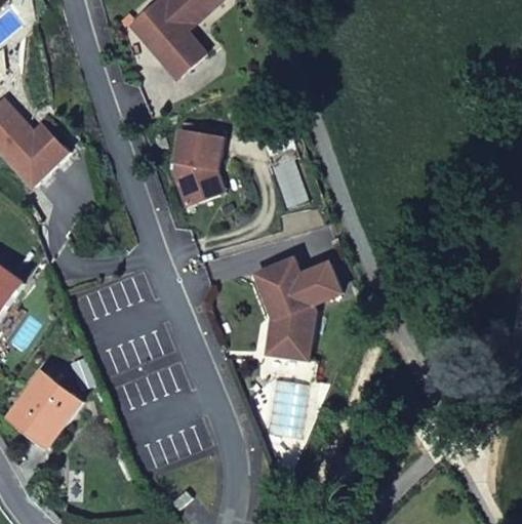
[(159,0),(131,25),(178,78),(206,53),(183,26),(194,15),(198,21),(221,0),(159,0)]
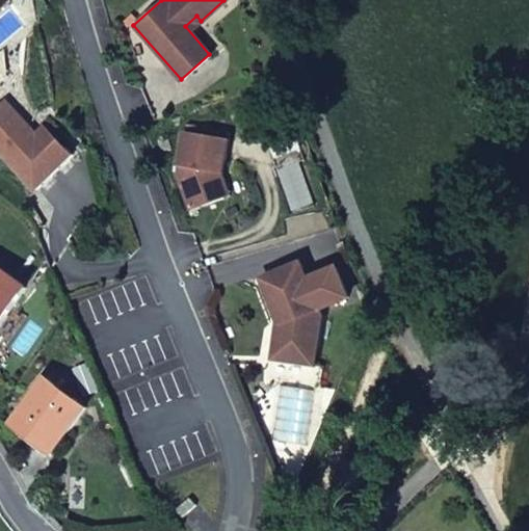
[(0,154),(34,190),(72,155),(45,127),(36,134),(3,100),(0,103),(0,154)]
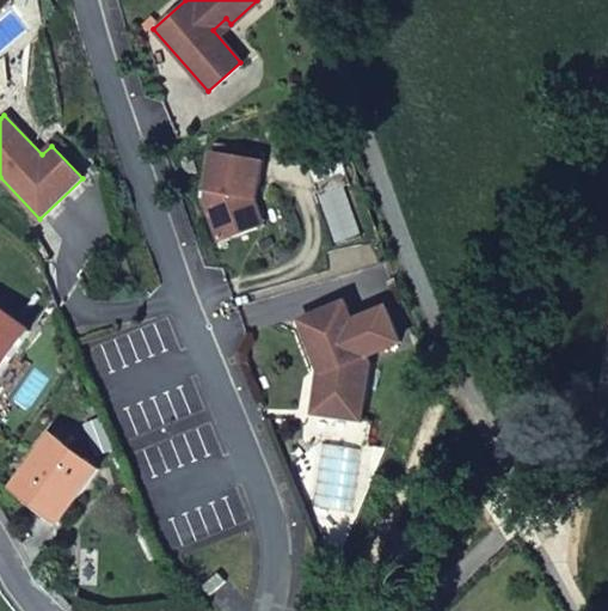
[(253,197),(260,158),(210,148),(202,200),(216,242),(256,226),(250,208),(246,196),(253,197)]
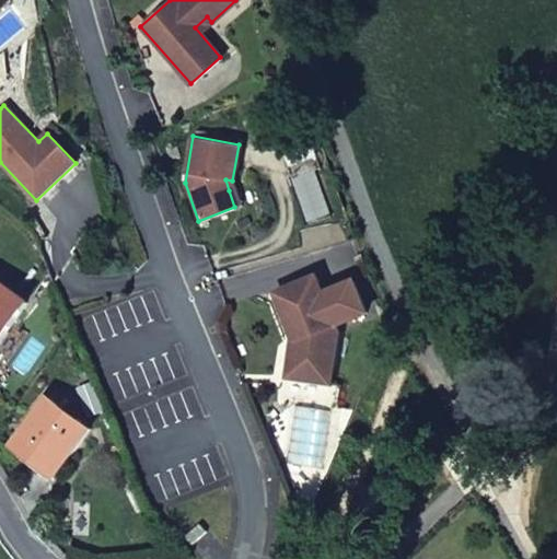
[(229,190),(234,207),(241,205),(232,181),(229,190)]
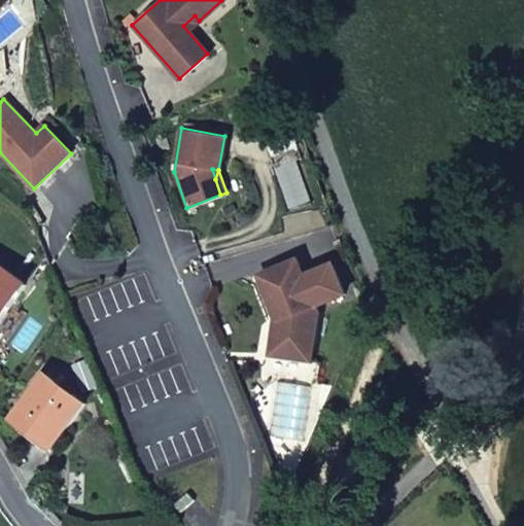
[(295,259),(257,274),(275,317),(281,322),(280,329),(272,332),(269,354),(310,359),(317,311),(295,259)]
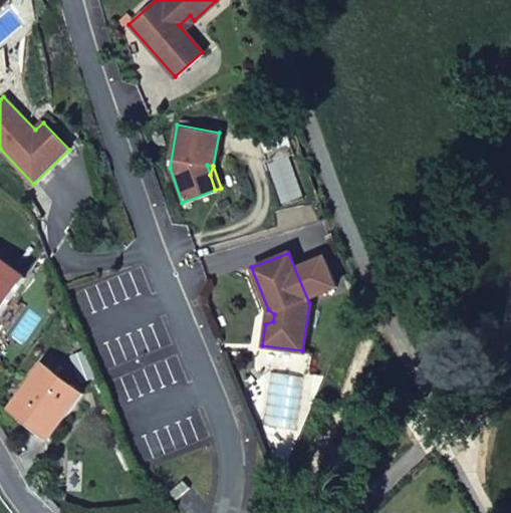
[(0,313),(24,278),(0,260),(0,313)]
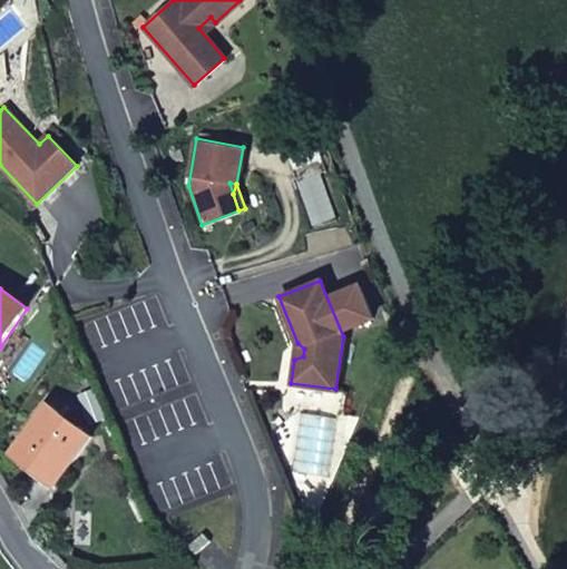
[(91,437),(48,405),(13,453),(56,484),(91,437)]
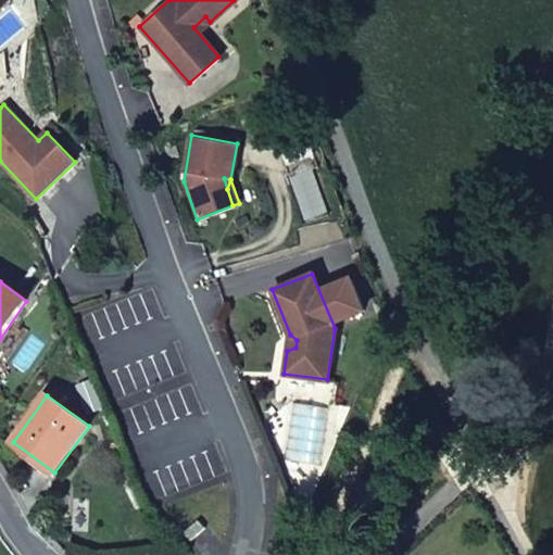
[(205,532),(199,525),(184,538),(191,545),(205,532)]
